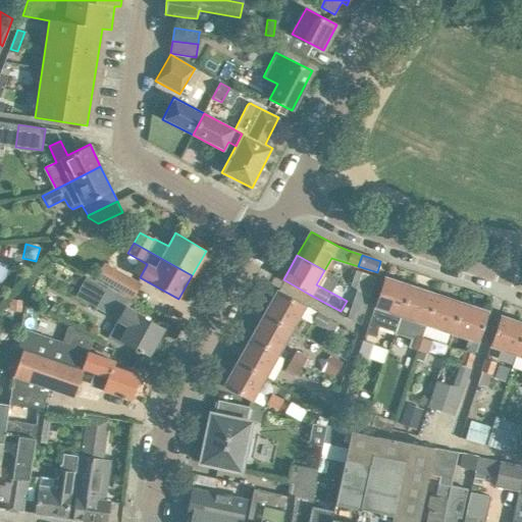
[(131,300),(140,284),(104,264),(96,279),(131,300)]
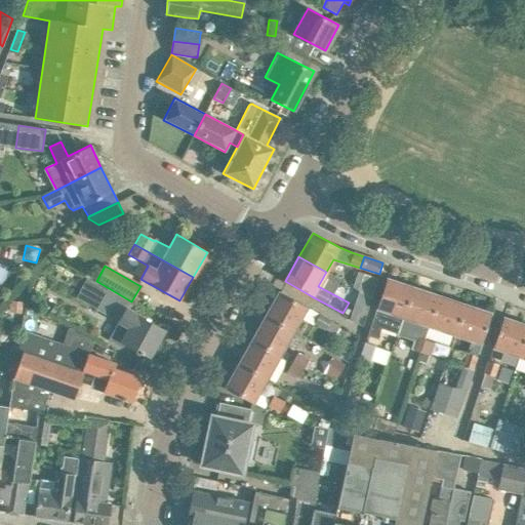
[(372,298),(378,279),(368,276),(360,291),(372,298)]
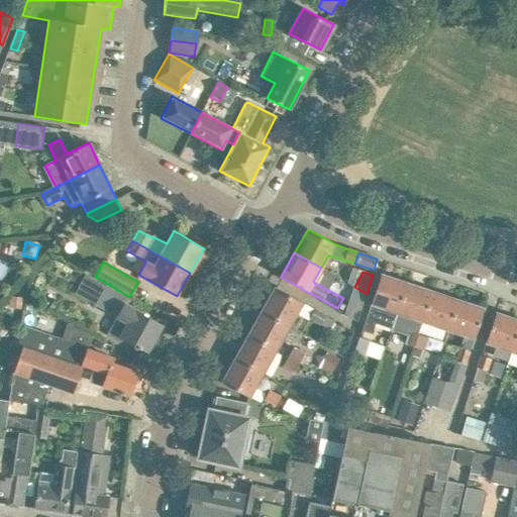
[(161,325),(125,306),(129,299),(86,275),(80,286),(99,296),(95,303),(118,316),(108,334),(120,341),(122,337),(146,350),(148,346),(149,347),(154,339),(152,338),(161,325)]
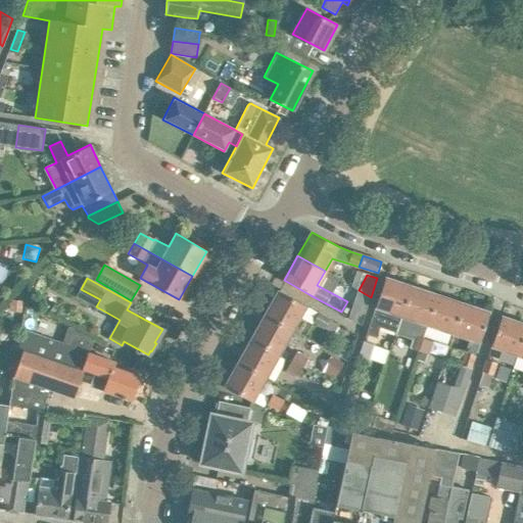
[(401,317),(411,287),(384,278),(375,307),(366,333),(378,337),(380,328),(396,333),(401,317)]
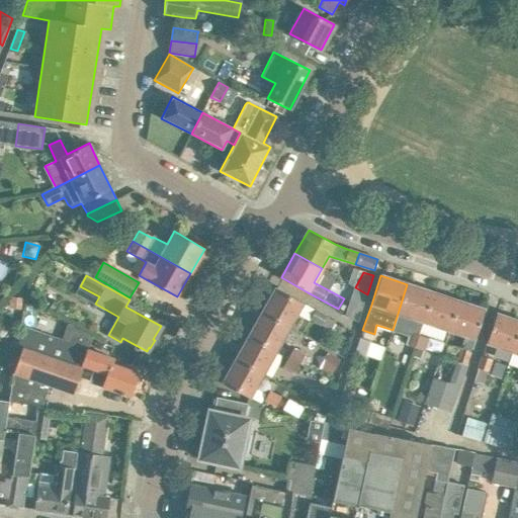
[(423,322),(433,292),(407,284),(398,314),(423,322)]
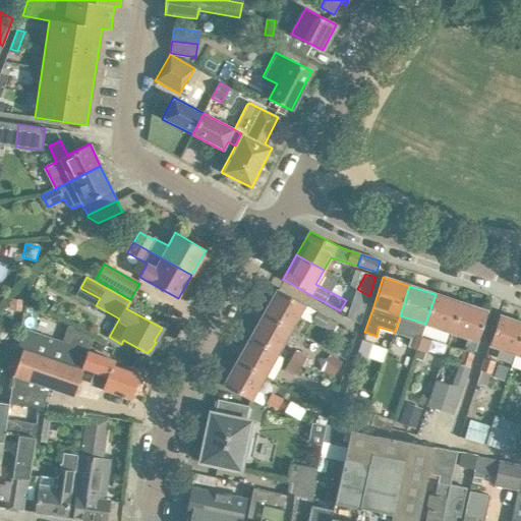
[(290,329),(303,304),(277,290),(264,313),(290,329)]
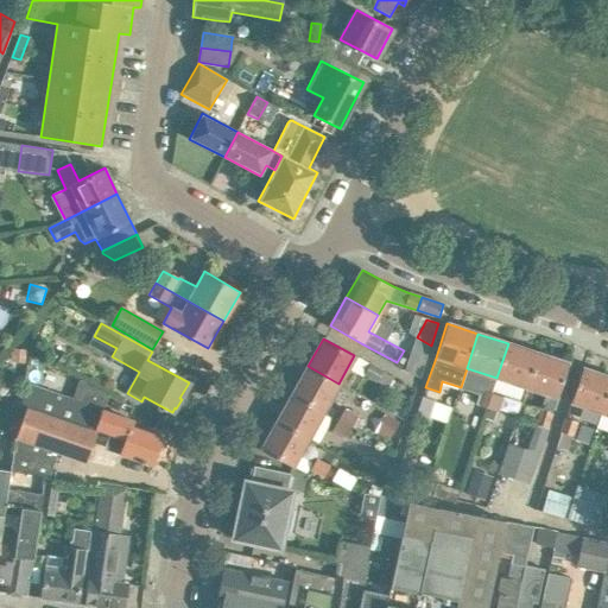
[(526,387),(538,354),(508,343),(496,378),(526,387)]
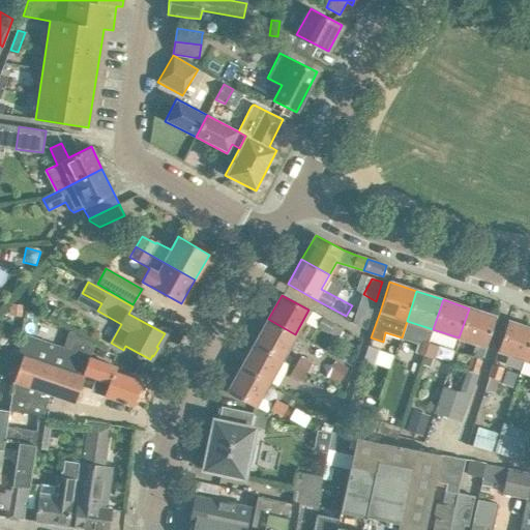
[(10,304),(9,317),(22,318),(23,305),(10,304)]
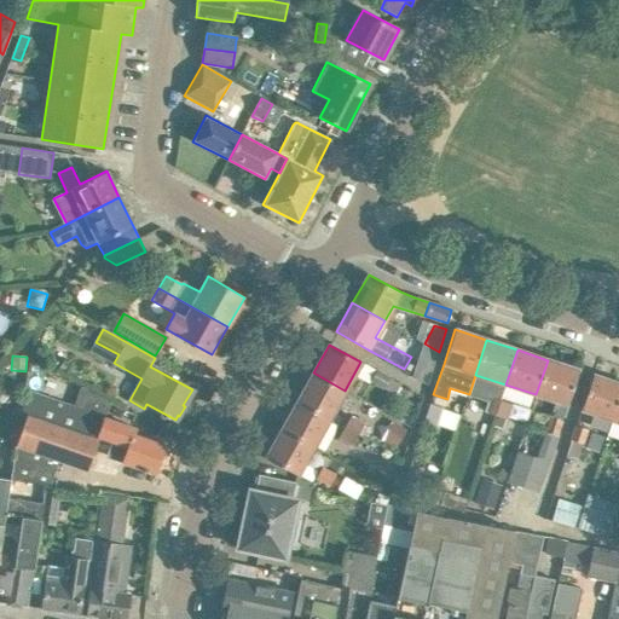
[(571,393),(579,370),(548,360),(536,394),(555,400),(550,417),(561,421),(562,421),(567,405),(571,393)]
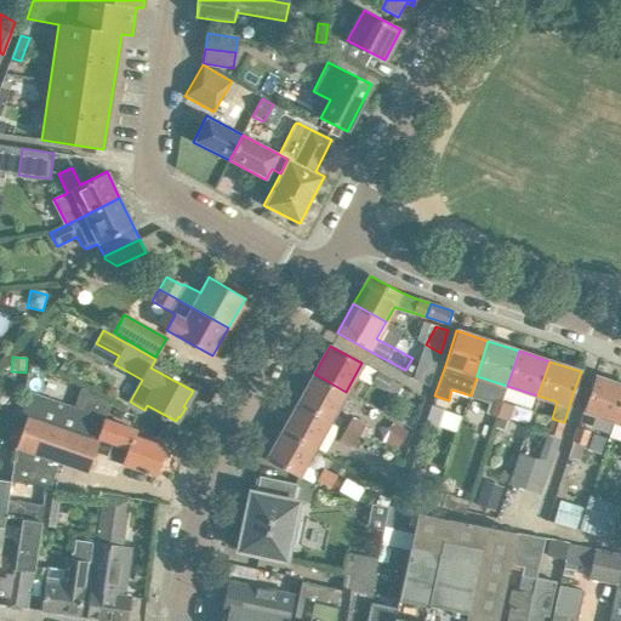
[(372,385),(386,392),(393,379),(379,371),(372,385)]
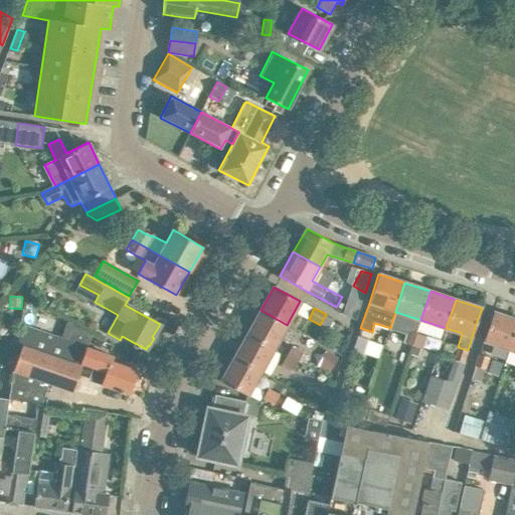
[(275,348),(287,325),(261,310),(247,334),(275,348)]
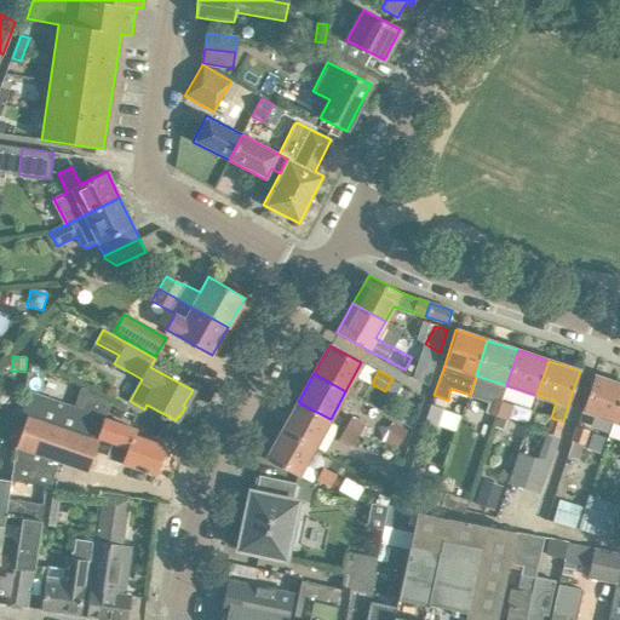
[(613,422),(619,399),(619,384),(593,375),(581,411),(613,422)]
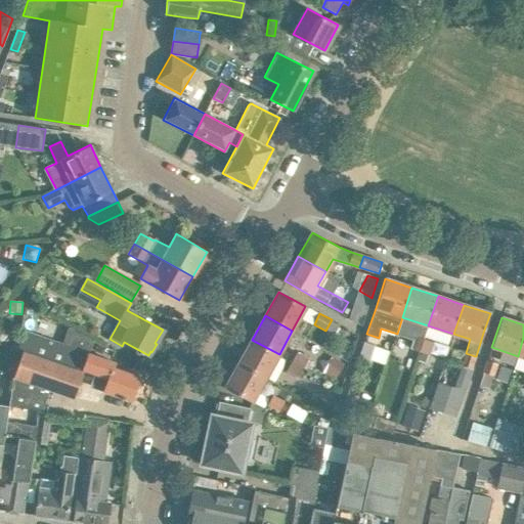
[(82,369),(87,354),(25,333),(17,351),(22,352),(14,378),(75,398),(84,370),(82,369)]
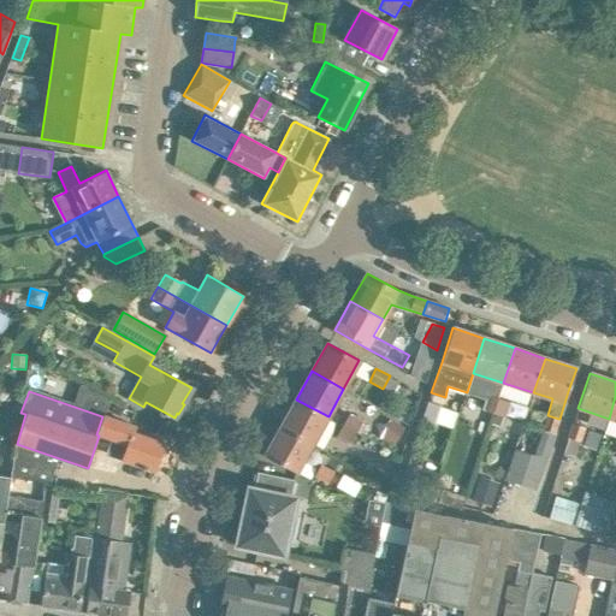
[(493,413),(498,397),(487,394),(481,409),(493,413)]
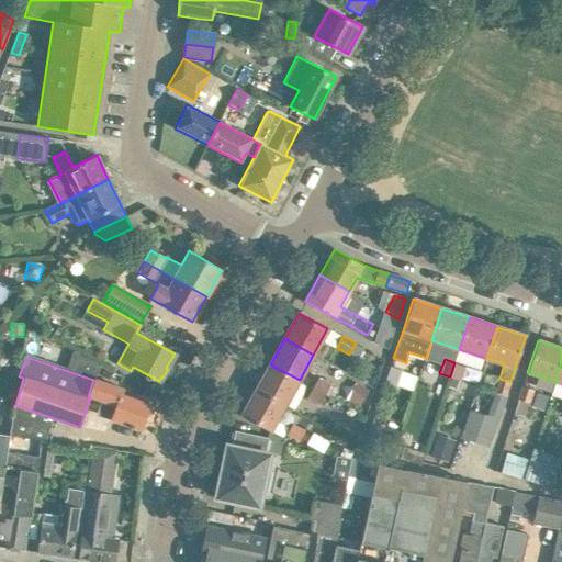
[(465,367),(454,362),(450,377),(458,380),(461,381),(465,367)]
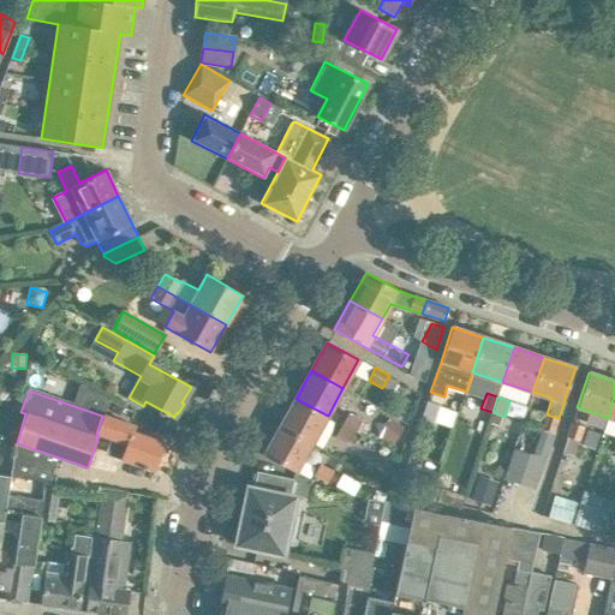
[(312,445),(328,416),(296,399),(280,427),(312,445)]
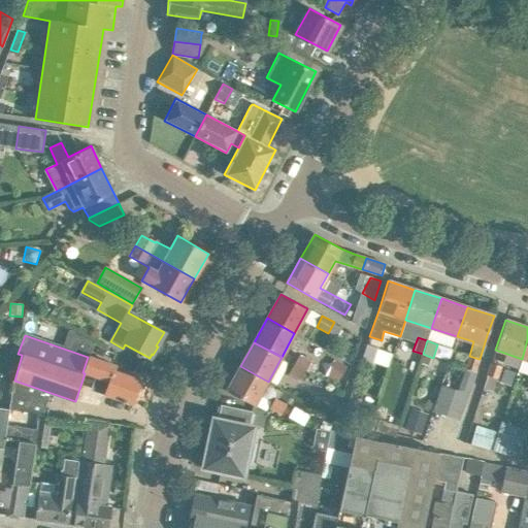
[(423,354),(420,363),(427,366),(430,357),(423,354)]
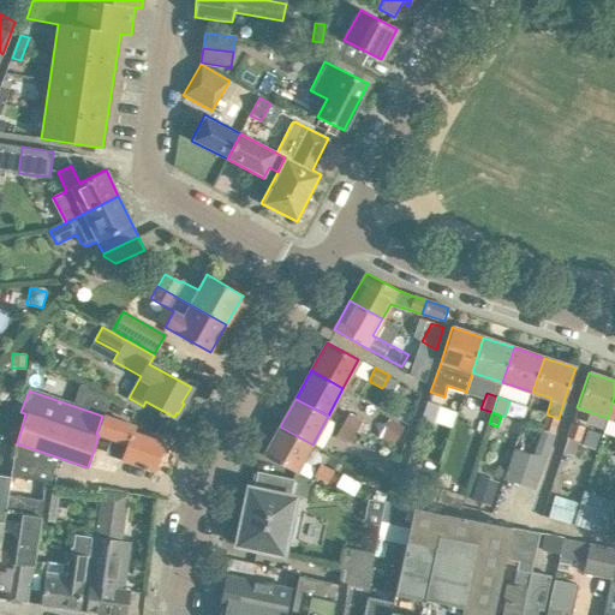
[(363,421),(348,413),(342,424),(357,433),(363,421)]
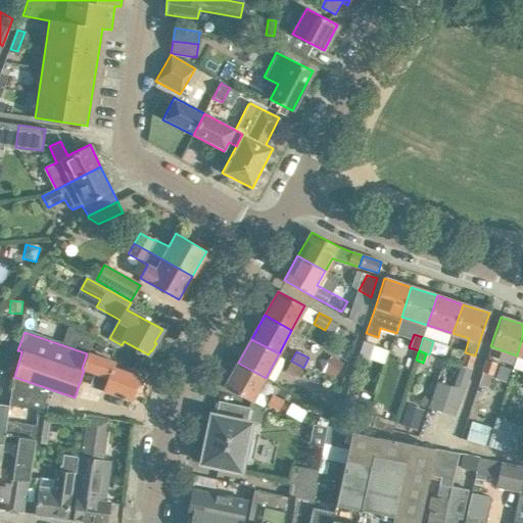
[(465,352),(460,366),(469,369),(474,355),(465,352)]
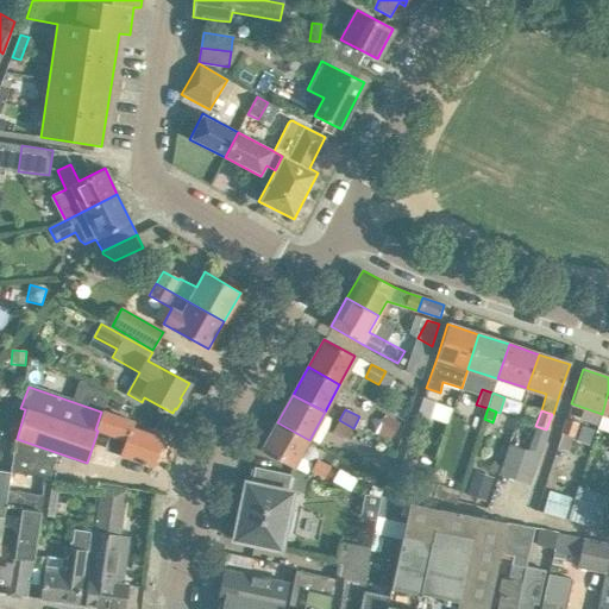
[(157,451),(162,438),(137,429),(130,428),(131,422),(101,412),(95,429),(98,431),(111,434),(105,450),(120,454),(120,456),(145,465),(146,463),(152,465),(154,462),(156,463),(159,452),(157,451)]
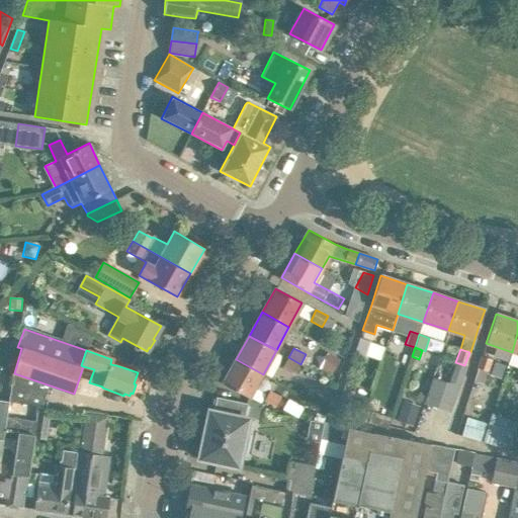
[(328,354),(319,369),(331,376),(340,361),(328,354)]
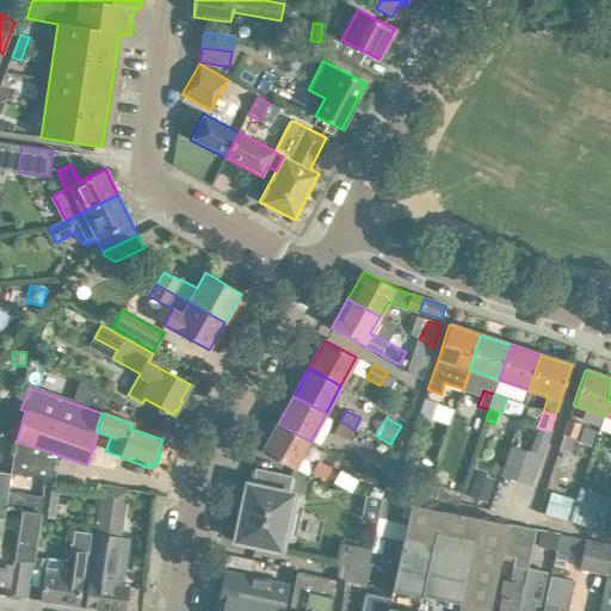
[(575,439),(581,424),(568,419),(562,434),(575,439)]
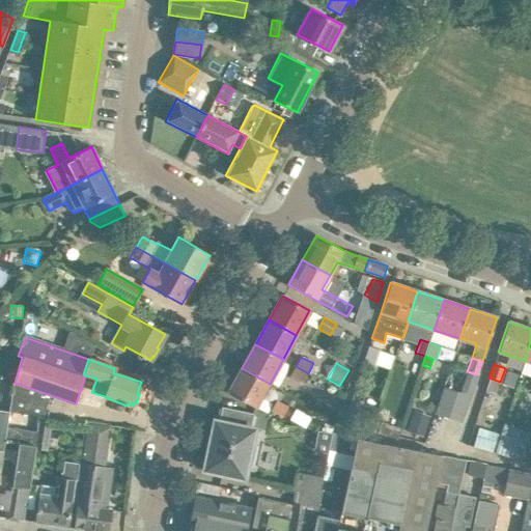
[(302,383),(308,373),(296,366),(290,376),(302,383)]
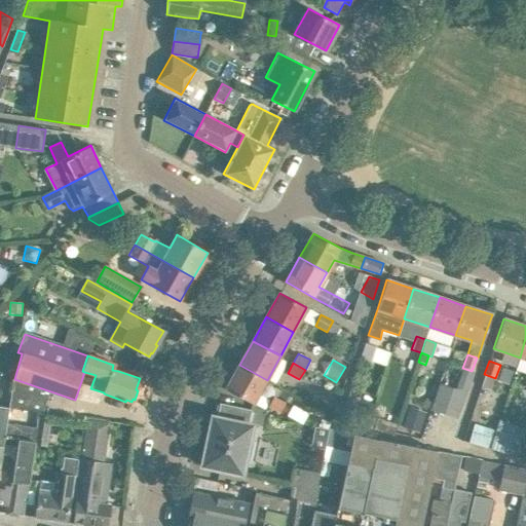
[(253,404),(267,380),(239,365),(226,388),(253,404)]
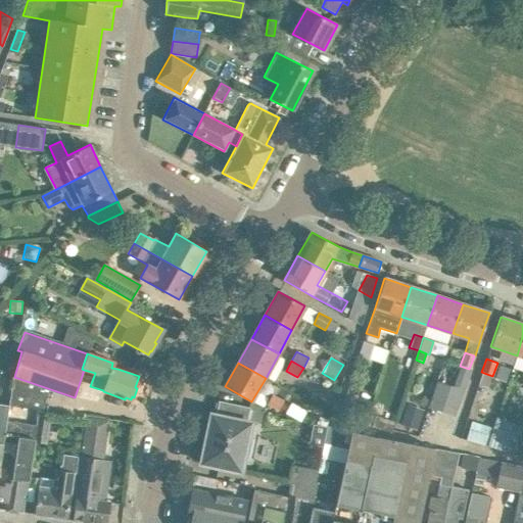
[(454,416),(469,369),(460,366),(453,387),(436,382),(428,408),(454,416)]
